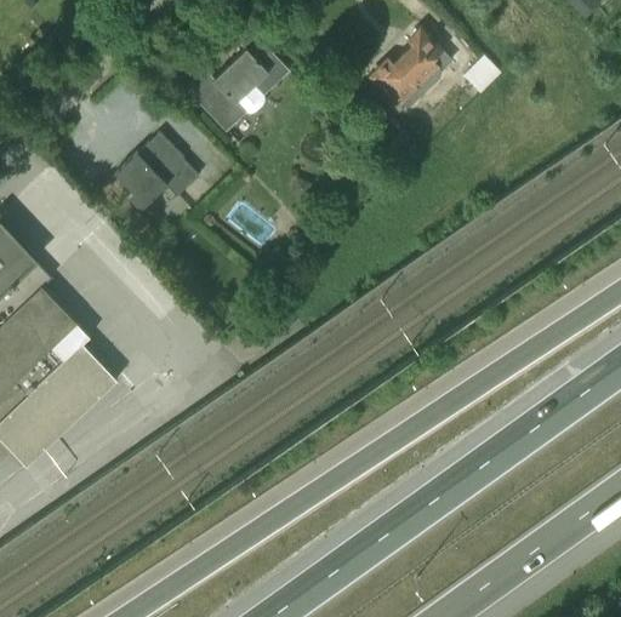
[(263,98),(291,72),(249,28),(237,40),(246,50),(214,80),(193,60),(172,79),(227,136),(248,115),(237,103),(254,87),(263,98)]
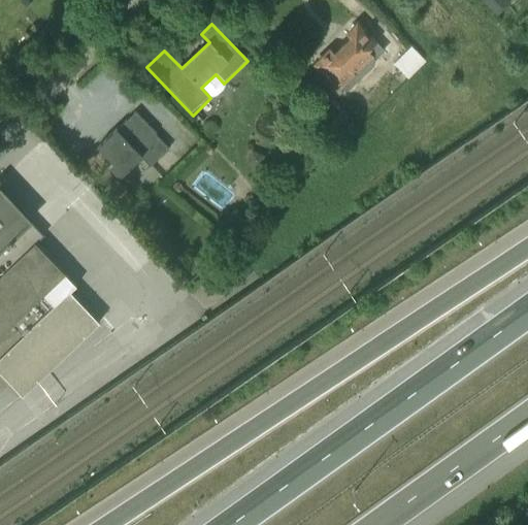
[(391,61),(358,25),(347,35),(352,40),(335,55),(331,51),(316,66),(349,102),(362,91),(366,94),(389,73),(384,67),(391,61)]
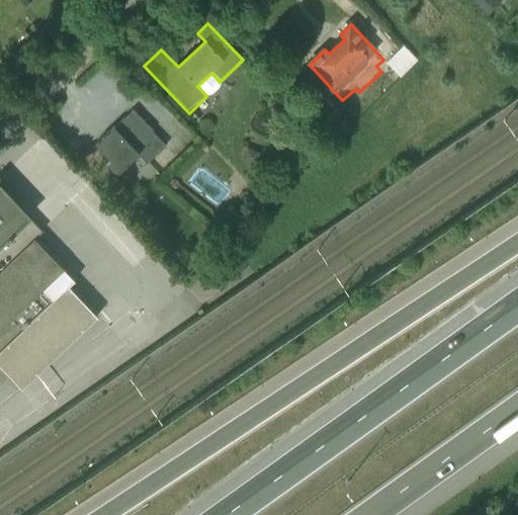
[(421,82),(439,65),(423,49),(405,66),(421,82)]
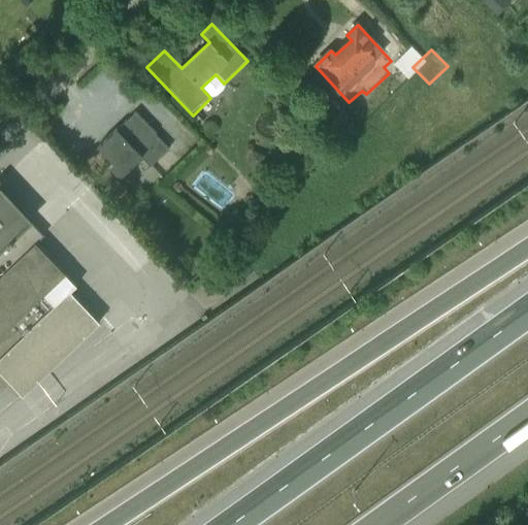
[(150,167),(169,149),(135,112),(97,146),(112,163),(107,168),(119,181),(142,159),(150,167)]
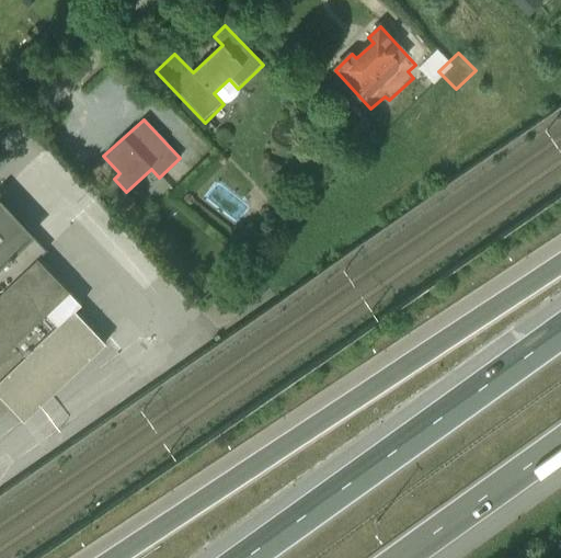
[(0,203),(0,396),(25,423),(109,344),(76,310),(83,304),(37,255),(44,249),(0,203)]
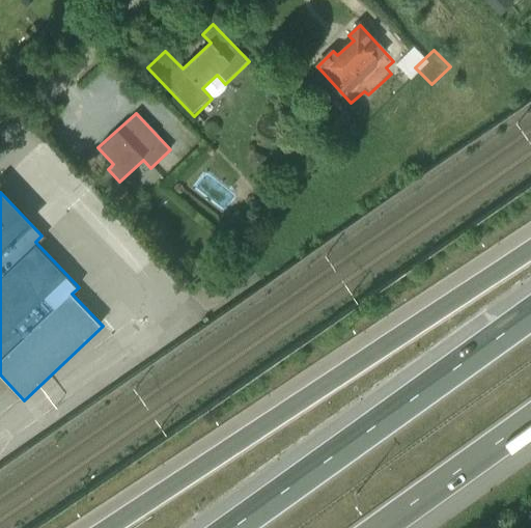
[(2,384),(0,385),(0,422),(4,428),(25,412),(2,384)]
